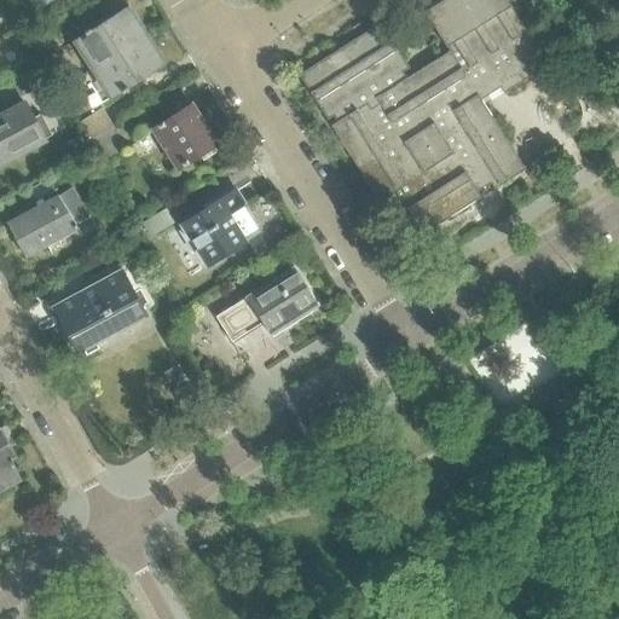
[(525,171),(481,100),(499,88),(503,94),(548,67),(505,0),(416,0),(449,52),(406,79),(403,73),(409,69),(381,24),(299,75),(328,121),(334,117),(337,122),(331,127),(406,246),(525,171)]
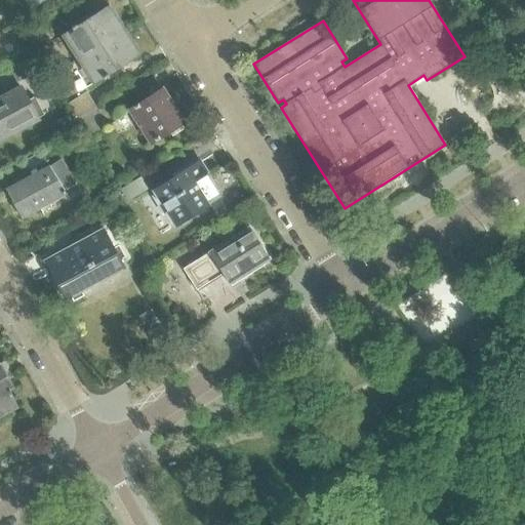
[(79,59),(124,30),(110,6),(76,27),(75,26),(72,28),(72,30),(64,35),(79,59)]
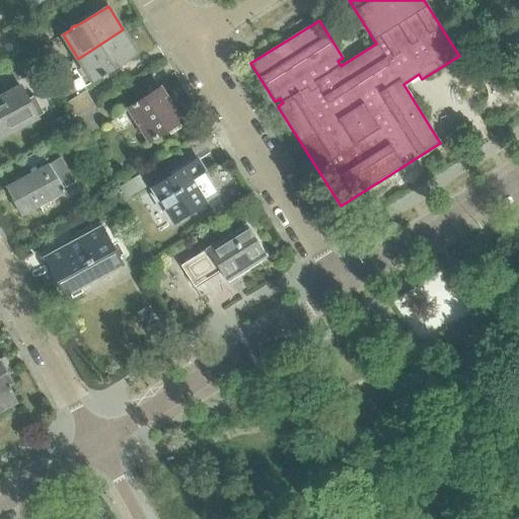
[(456,15),(450,6),(442,11),(448,20),(456,15)]
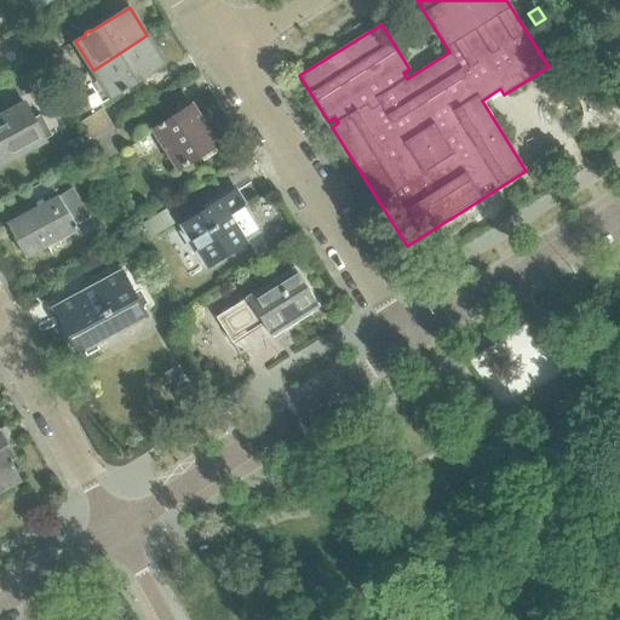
[(127,89),(164,65),(155,52),(156,51),(147,35),(93,70),(112,98),(121,92),(122,93),(128,91),(127,89)]
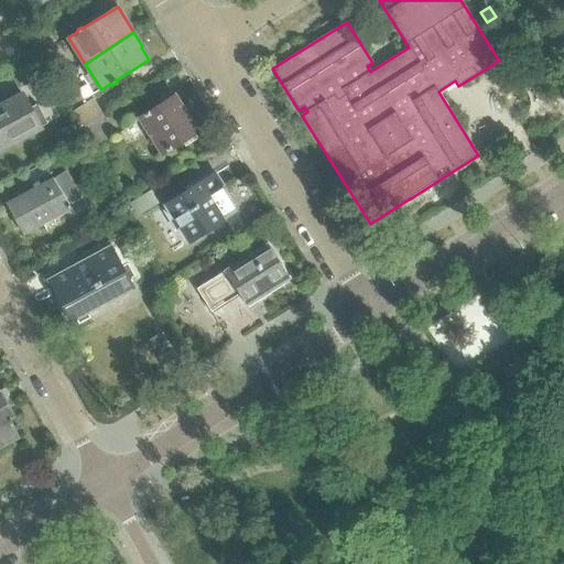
[(19,89),(47,74),(40,61),(11,76),(19,89)]
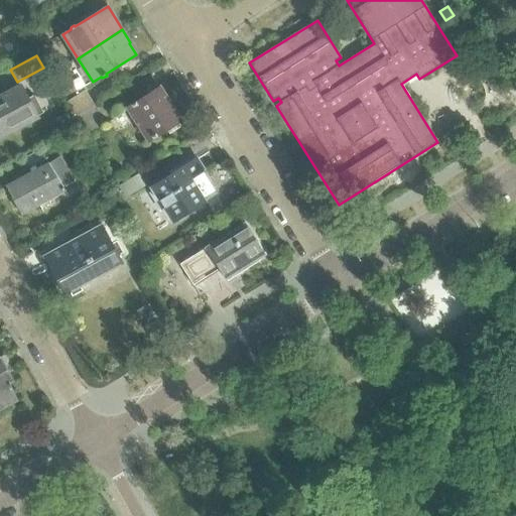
[(0,136),(43,113),(34,97),(28,101),(21,87),(0,98),(0,136)]
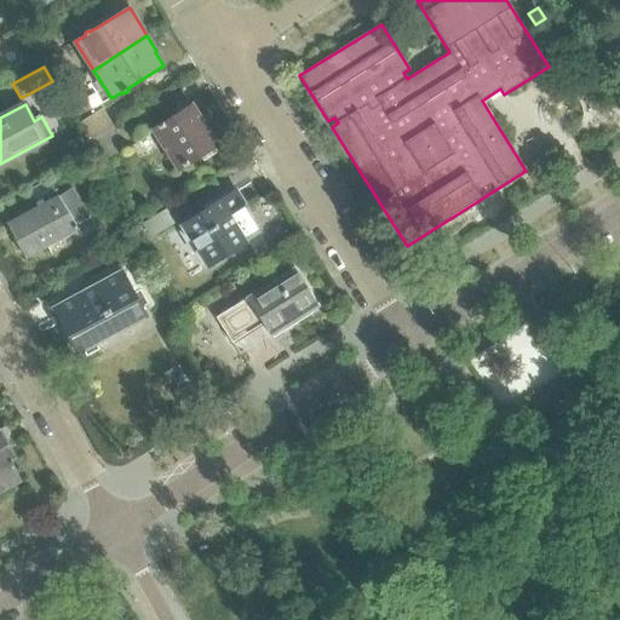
[(216,144),(191,107),(193,105),(191,104),(182,112),(151,130),(153,131),(154,131),(178,168),(177,170),(178,171),(201,156),(205,161),(217,153),(214,148),(218,145),(217,144),(216,144)]
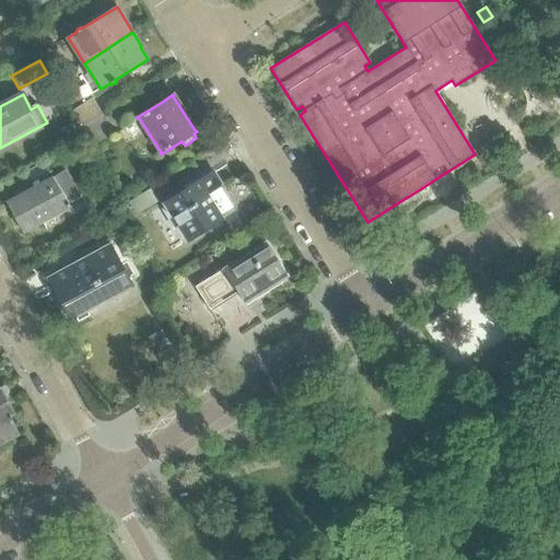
[(102,114),(92,98),(71,112),(80,127),(81,127),(102,114)]
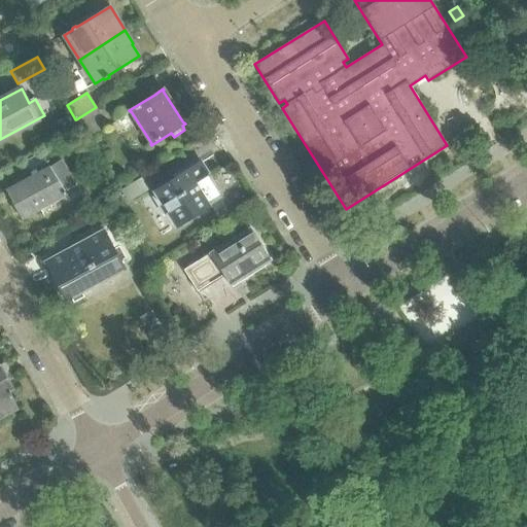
[(64,191),(76,184),(61,160),(49,166),(6,190),(22,219),(40,209),(38,206),(62,194),(64,197),(67,196),(64,191)]
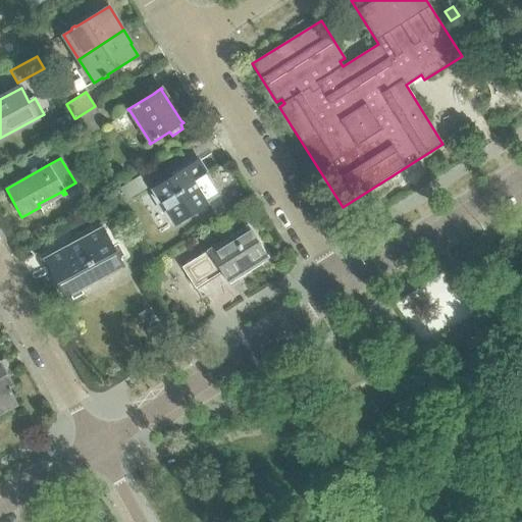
[(172,177),(153,190),(174,224),(209,203),(220,195),(206,173),(200,163),(199,161),(188,168),(185,164),(170,173),(172,177)]
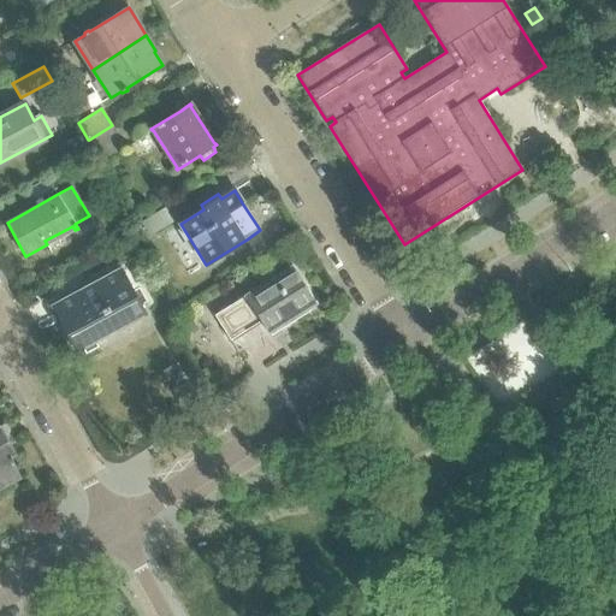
[(164,207),(137,221),(147,237),(172,223),(164,207)]
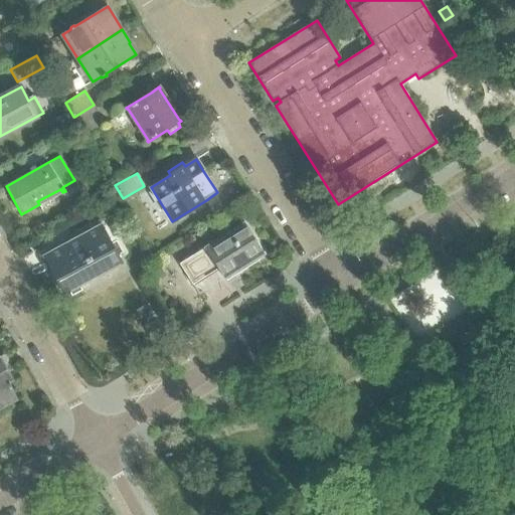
[(233,273),(264,253),(244,223),(179,264),(192,285),(203,278),(202,275),(216,266),(224,279),(225,278),(224,276),(231,271),(233,273)]
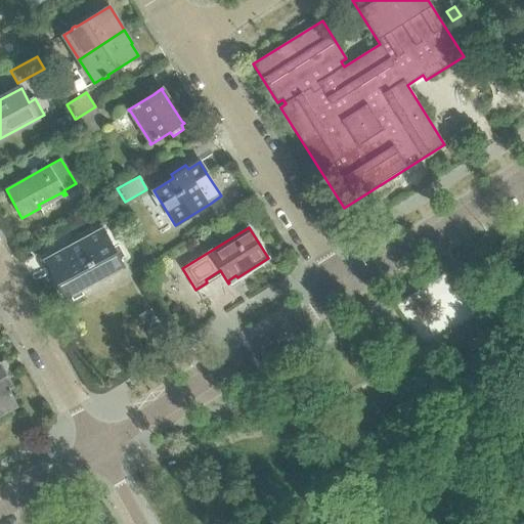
[(123,268),(102,230),(45,261),(66,299),(123,268)]
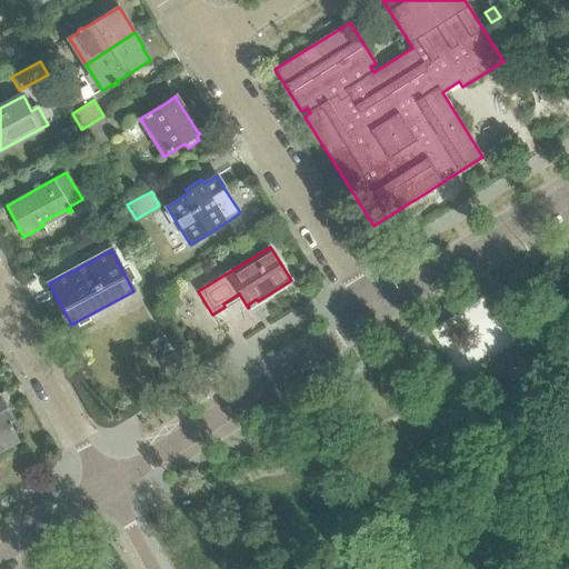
[(11,421),(5,410),(0,401),(0,396),(0,395),(0,451),(18,442),(19,442),(20,442),(12,428),(13,428),(11,423),(15,421),(13,420),(11,421)]
